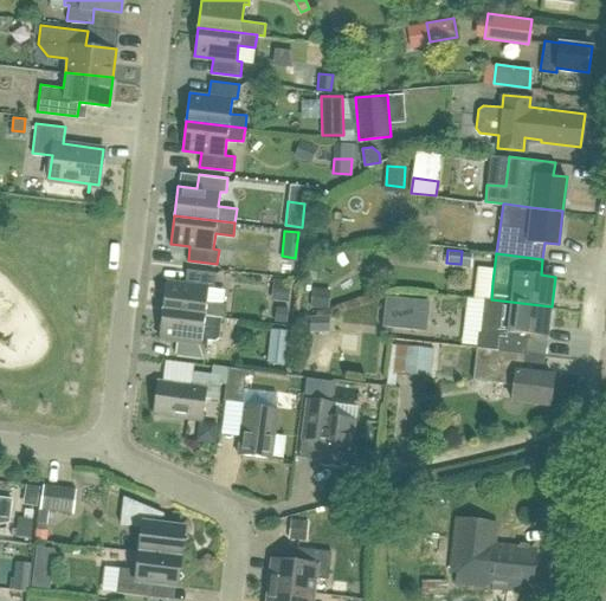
[(166,280),(166,283),(162,309),(219,316),(223,316),(224,304),(206,302),(208,285),(214,286),(216,272),(187,269),(185,282),(166,280)]
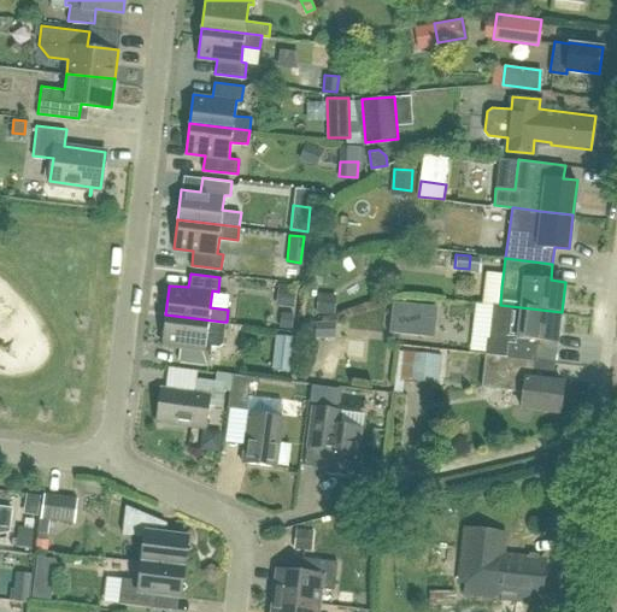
[(293,284),(282,283),(280,301),(292,302),(293,284)]
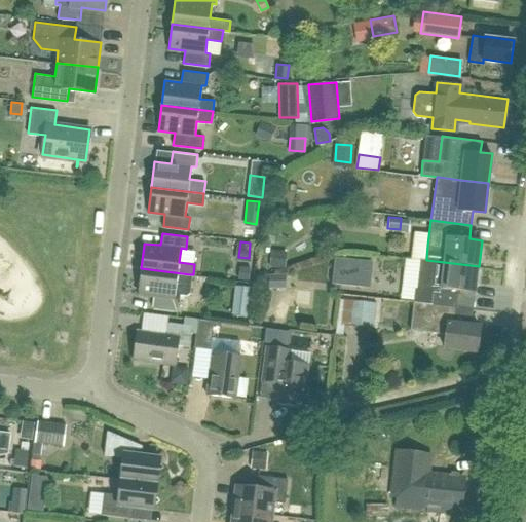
[(270,249),(269,265),(285,266),(286,250),(270,249)]
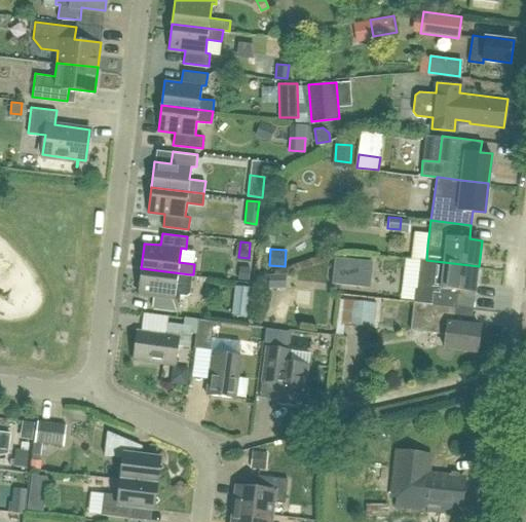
[(357,284),(359,259),(335,257),(332,282),(357,284)]
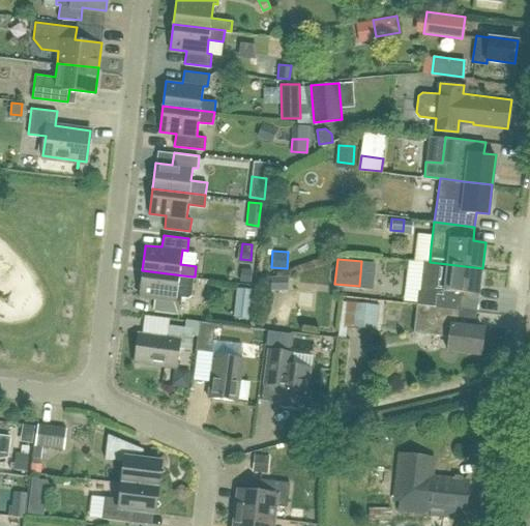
[(482,268),(430,262),(423,261),(419,291),(418,290),(417,303),(459,308),(461,291),(479,293),(482,268)]
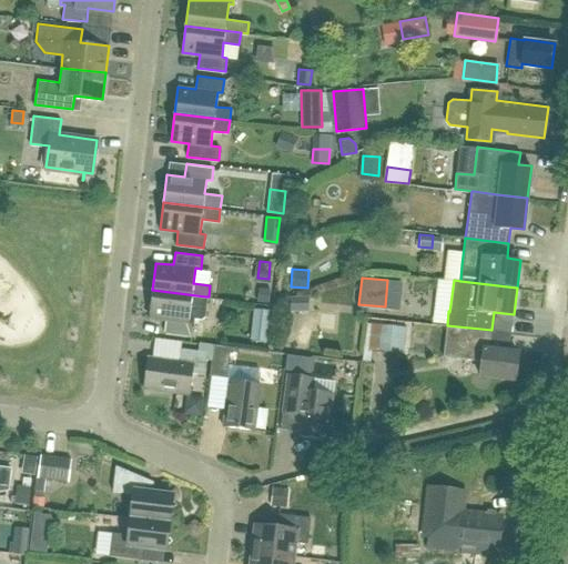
[(271,286),(259,285),(257,300),(269,301),(271,286)]
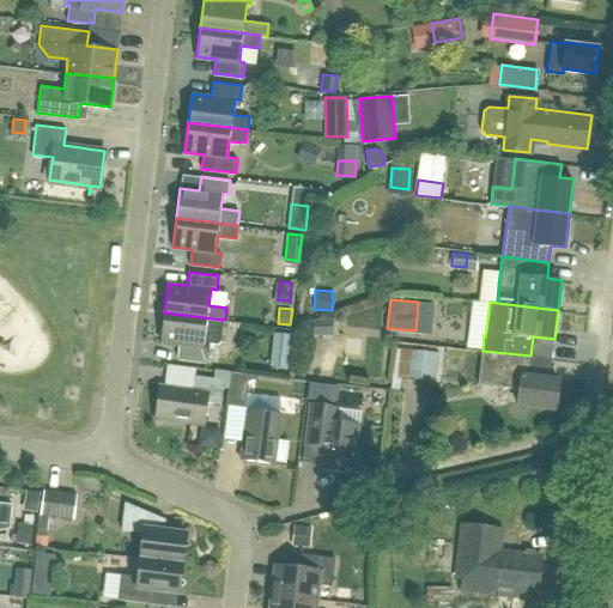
[(214,342),(219,339),(222,320),(164,312),(161,341),(180,344),(178,358),(207,362),(210,342),(214,342)]
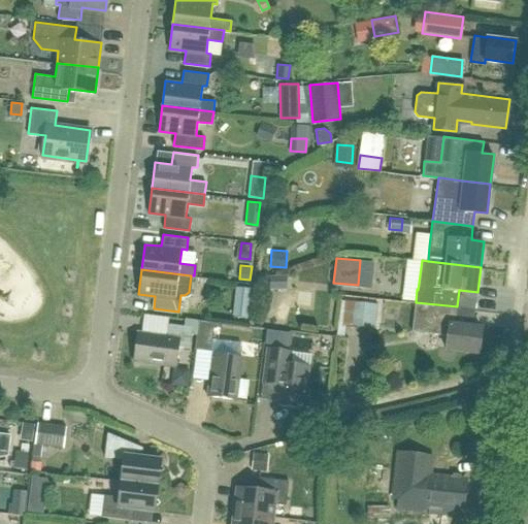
[(269,274),(269,288),(287,288),(287,273),(269,274)]
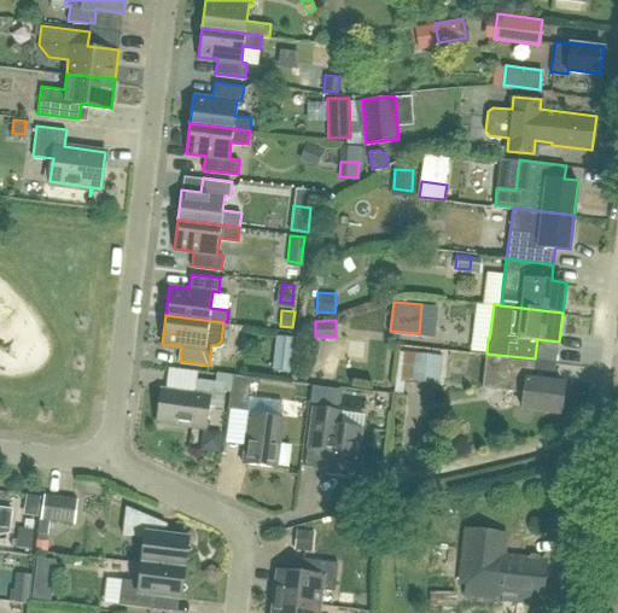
[(293,336),(277,334),(273,367),(291,368),(293,336)]
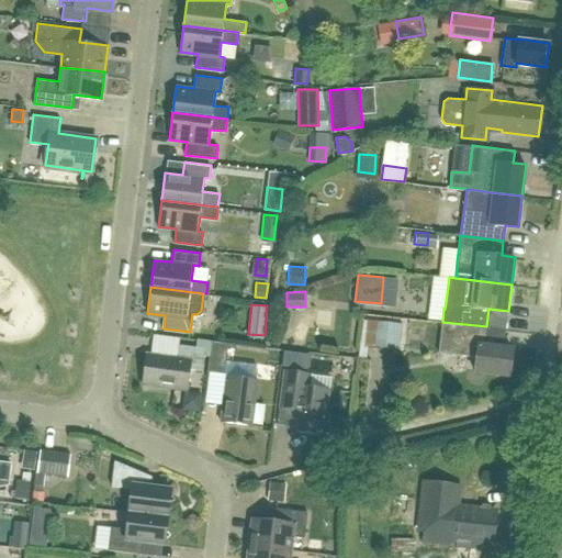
[(400,348),(402,322),(368,319),(364,345),(379,347),(400,348)]
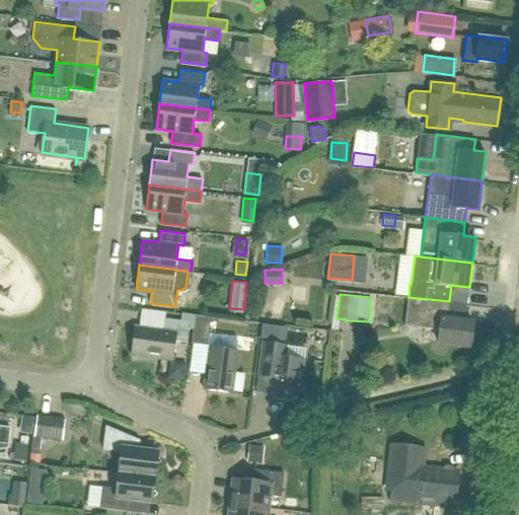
[(447,318),(449,301),(409,297),(405,323),(440,328),(439,343),(470,346),(473,321),(447,318)]
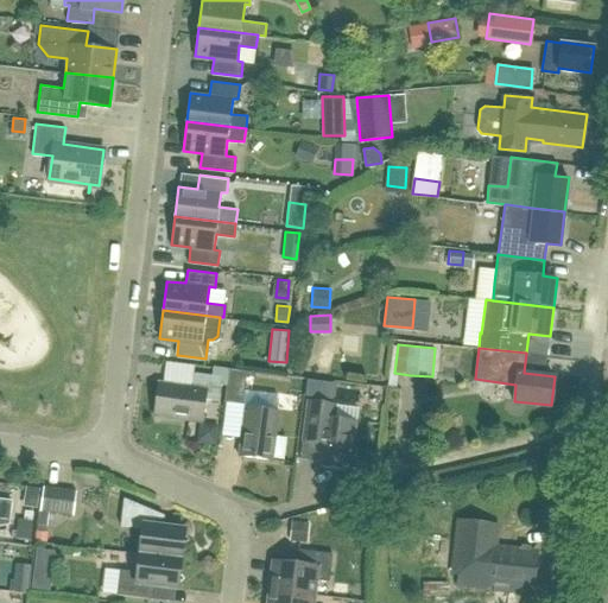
[(245,389),(247,369),(229,367),(225,400),(244,402),(245,389)]
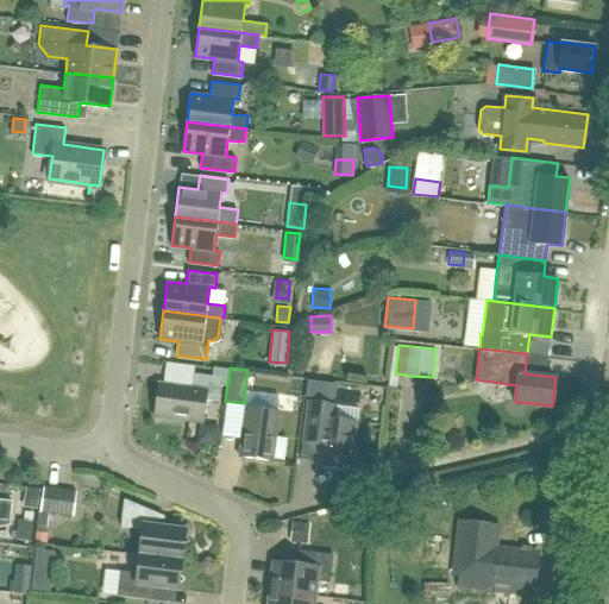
[(219,400),(223,376),(194,372),(193,385),(159,382),(155,415),(202,421),(206,398),(219,400)]
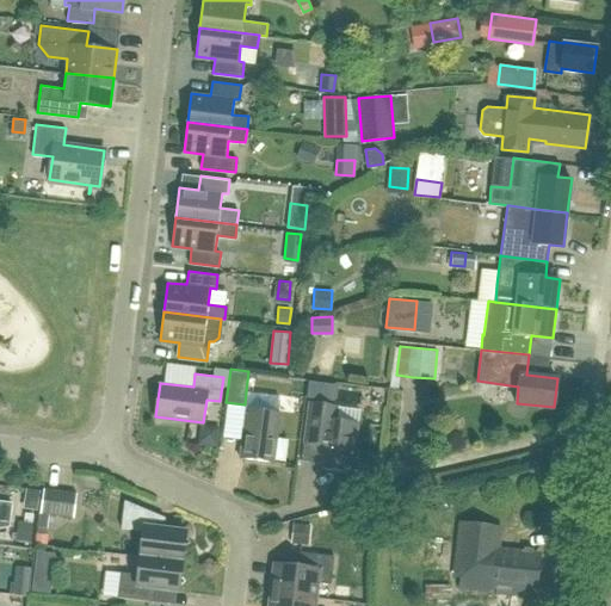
[(309,382),(307,397),(328,400),(331,384),(309,382)]
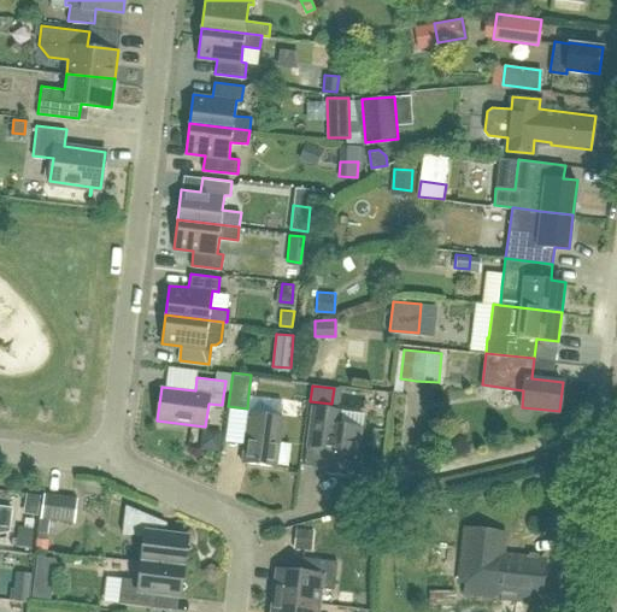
[(248,395),(247,409),(250,410),(248,412),(242,460),(277,465),(283,417),(278,416),(281,399),(248,395)]
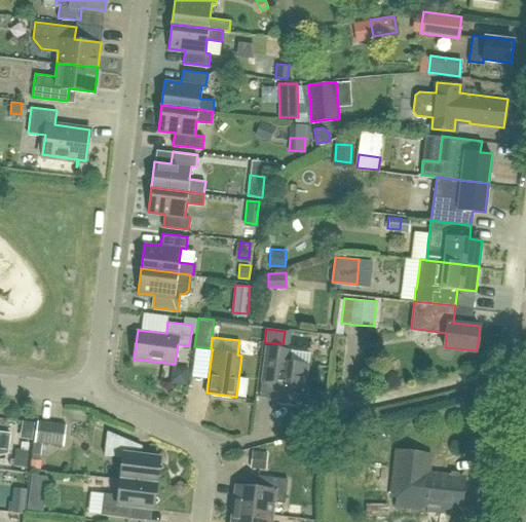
[(303,406),(308,364),(289,362),(291,350),(267,347),(264,371),(277,373),(273,402),(303,406)]
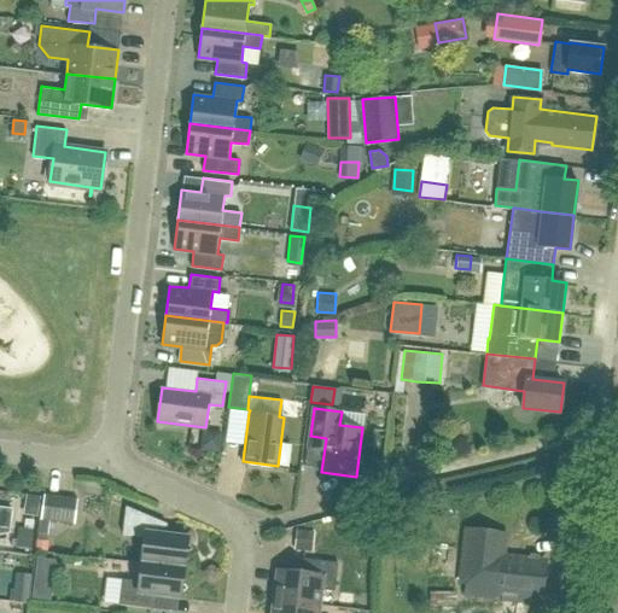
[(27,494),(24,513),(38,514),(40,495),(27,494)]
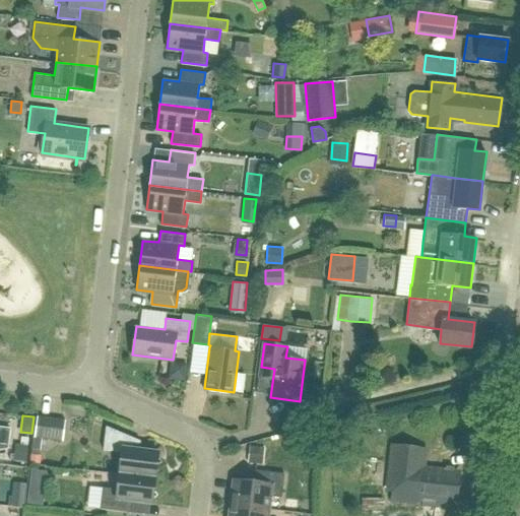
[(63,439),(66,418),(38,415),(35,436),(63,439)]
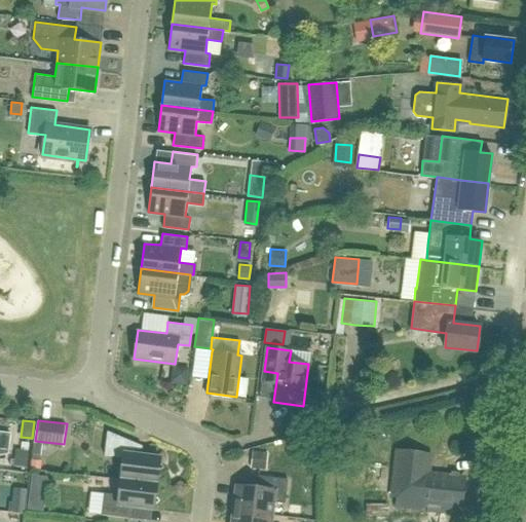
[(0,453),(7,452),(10,432),(0,431),(0,453)]
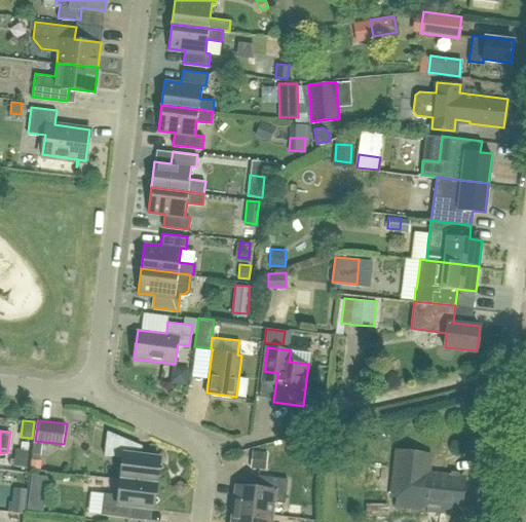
[(123,456),(120,478),(157,483),(160,457),(140,454),(136,454),(137,443),(107,431),(104,454),(123,456)]
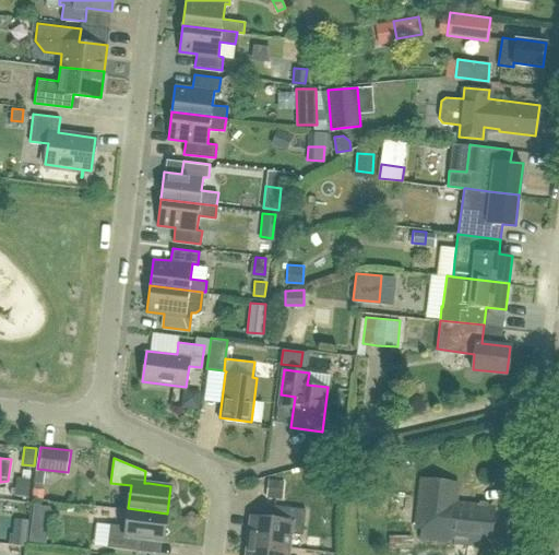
[(43,482),(45,470),(36,469),(34,481),(43,482)]
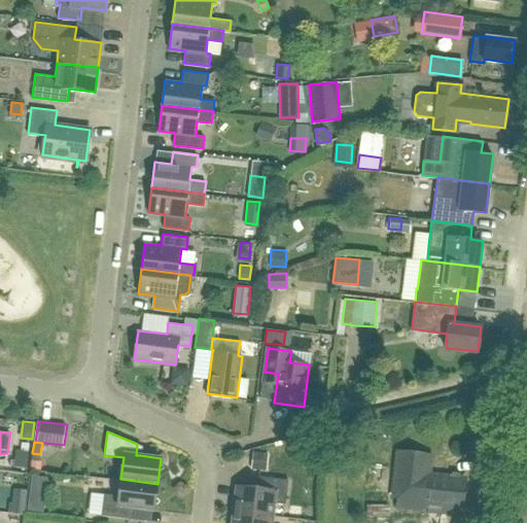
[(15,449),(14,464),(26,466),(28,450),(15,449)]
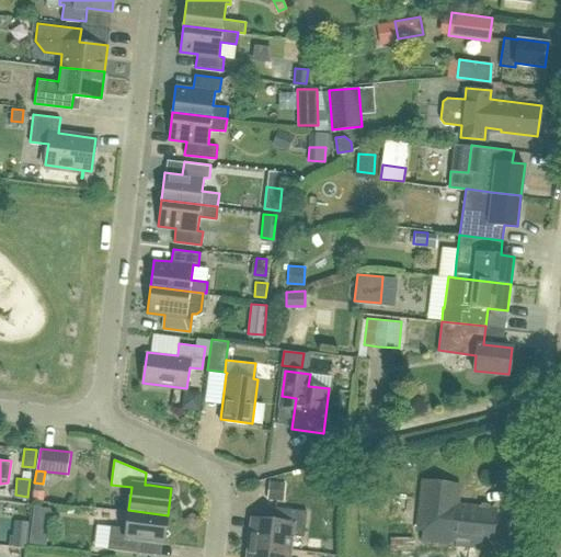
[(493,508),(457,503),(459,482),(423,478),(418,525),(423,526),(421,538),(453,542),(453,537),(482,541),(482,536),(492,537),(495,512),(493,512),(493,508)]
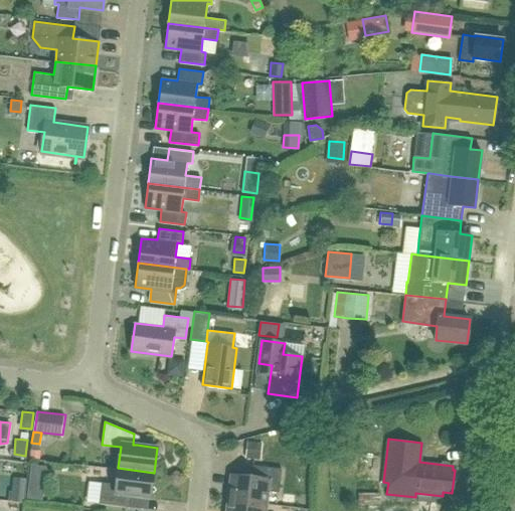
[(247,441),(245,457),(258,459),(260,442),(247,441)]
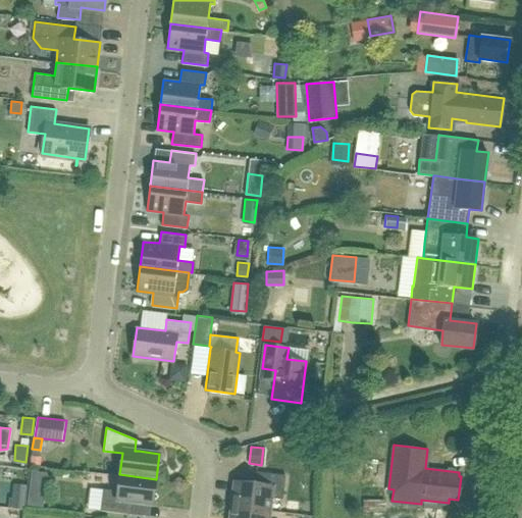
[(231,505),(270,510),(271,497),(282,499),(285,474),(256,471),(254,483),(235,480),(231,505)]
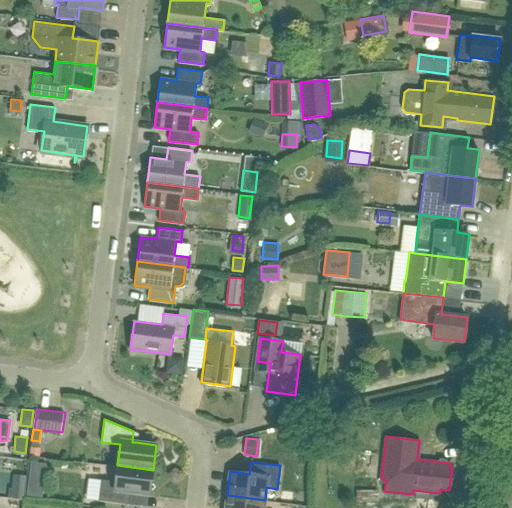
[(125,491),(150,494),(153,470),(117,465),(115,480),(101,478),(99,500),(123,503),(125,491)]
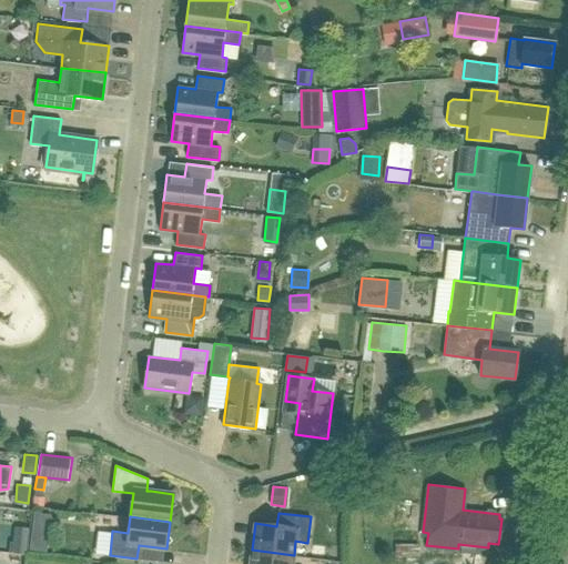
[(34,533),(32,550),(49,552),(51,535),(34,533)]
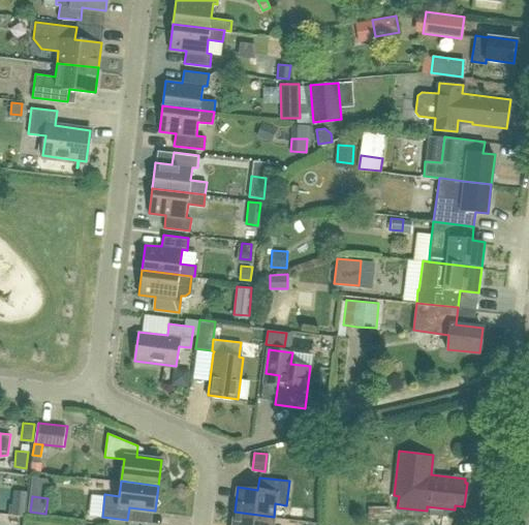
[(9,503),(8,514),(22,515),(23,505),(11,504),(9,503)]
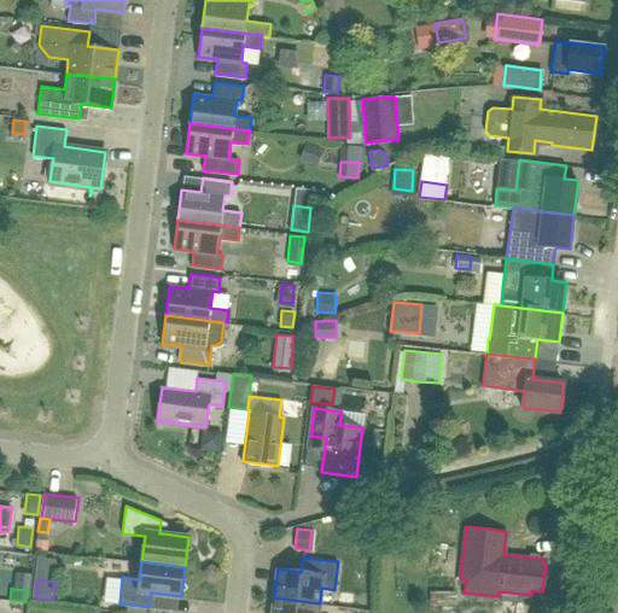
[(318,612),(320,603),(274,597),(272,612),(318,612)]
